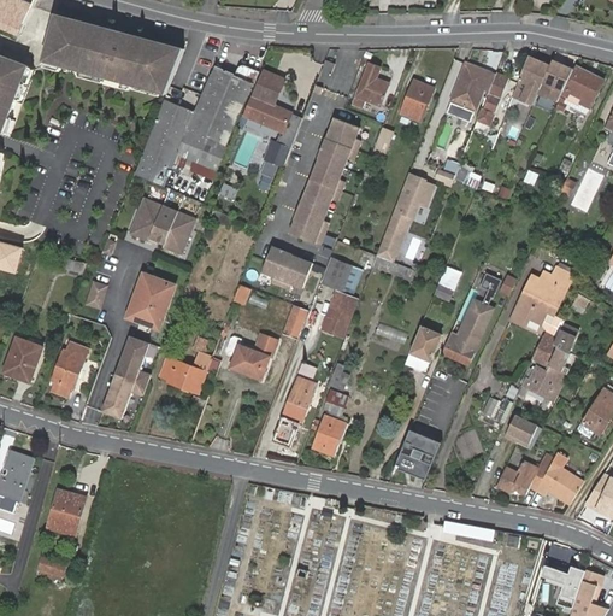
[(0,0),(0,28),(16,35),(30,4),(22,0),(0,0)]
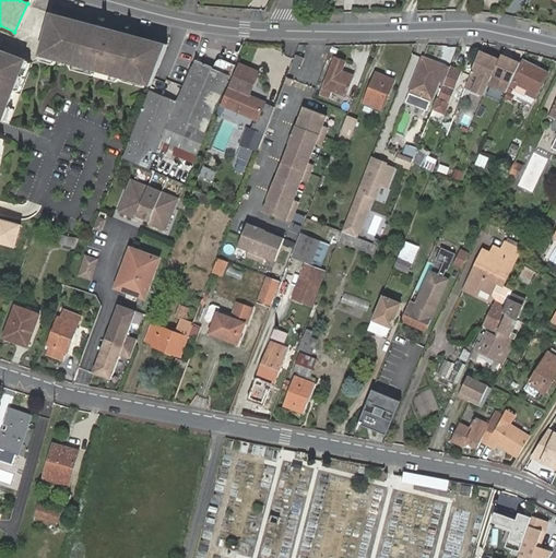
[(165,44),(48,13),(37,55),(149,85),(165,44)]
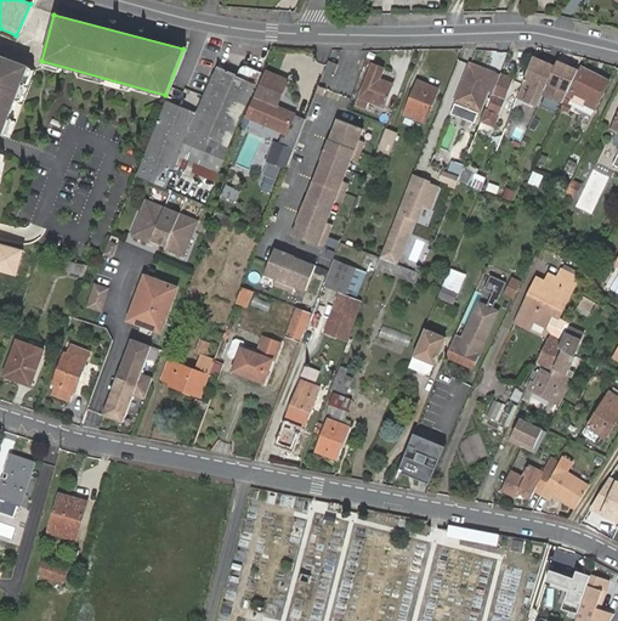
[(28,63),(0,51),(0,131),(1,133),(28,63)]
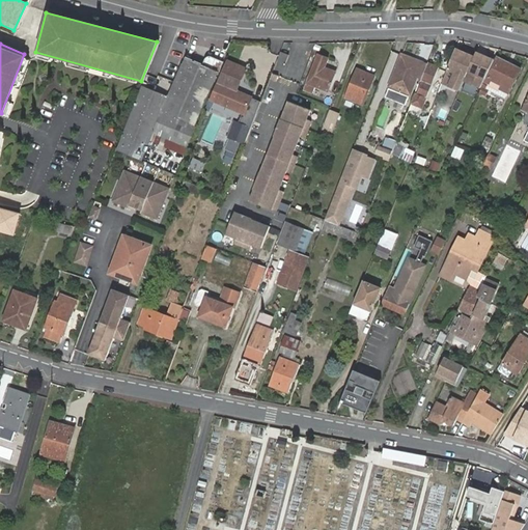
[(463,79),(473,55),(454,48),(441,82),(457,89),(463,79)]
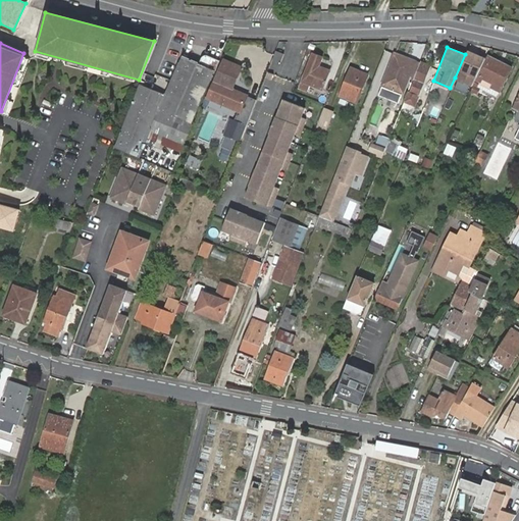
[(281,53),(274,50),(271,58),(278,61),(281,53)]
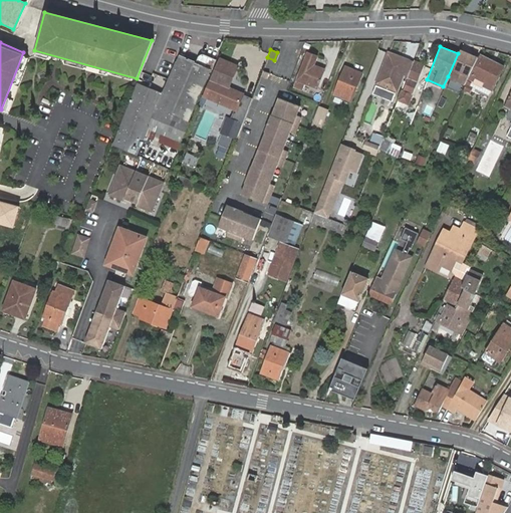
[(477,57),(459,49),(458,53),(448,76),(464,84),(477,57)]
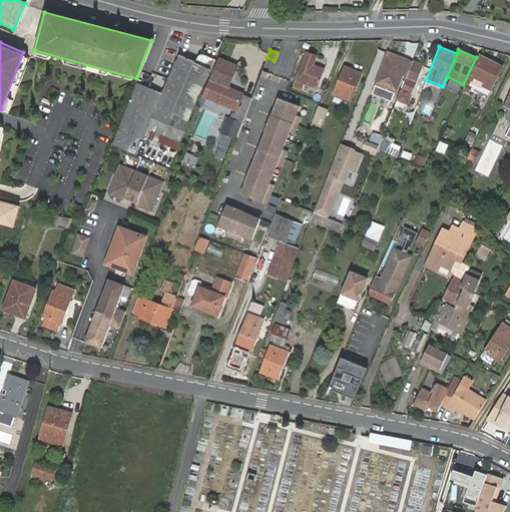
[(411,61),(387,51),(370,94),(389,102),(401,74),(405,76),(411,61)]
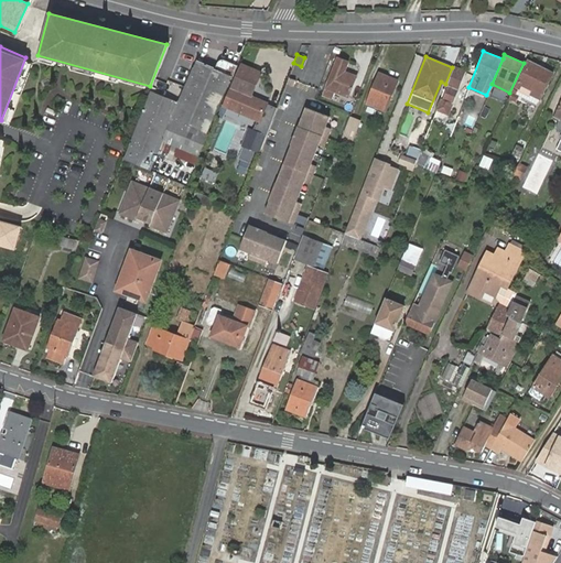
[(346,62),(336,57),(322,95),(341,101),(344,95),(347,96),(355,76),(343,71),(346,62)]
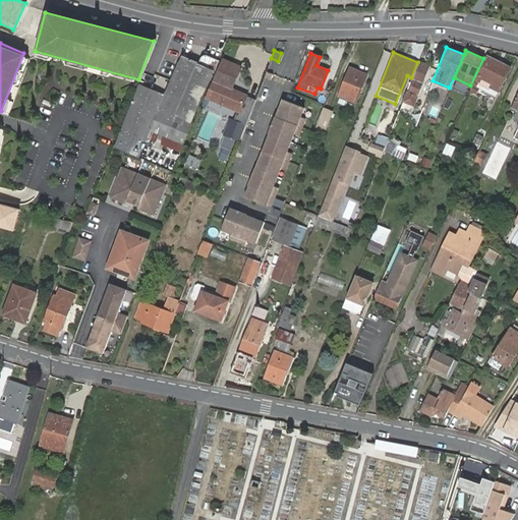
[(164,146),(161,152),(177,159),(191,122),(190,122),(213,70),(214,71),(219,60),(209,56),(207,56),(205,55),(203,57),(200,57),(199,59),(197,63),(179,55),(178,60),(170,80),(164,94),(137,83),(133,95),(113,146),(138,157),(146,137),(164,146)]
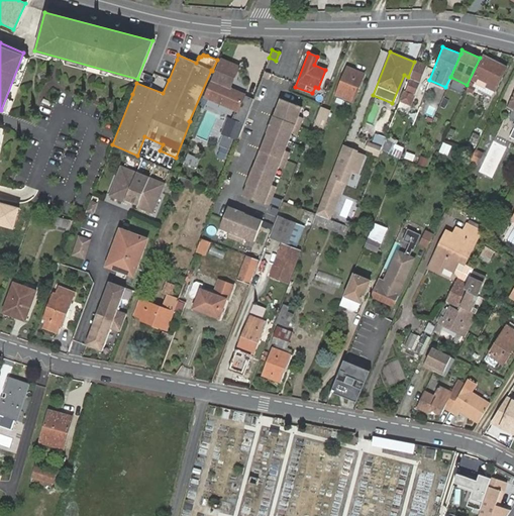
[(504,67),(483,56),(467,89),(471,92),(475,85),(486,91),(488,87),(493,90),(504,67)]
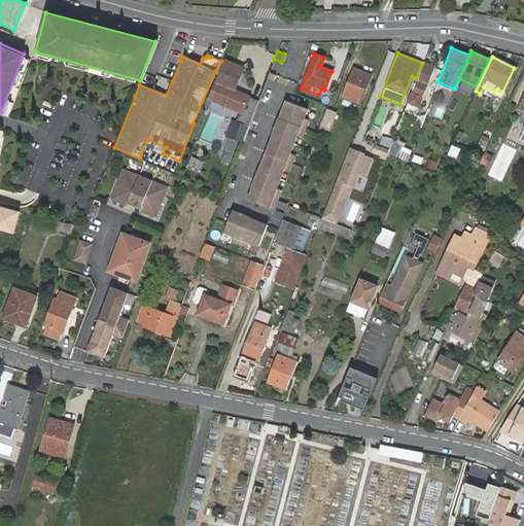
[(224,60),(208,100),(240,111),(236,121),(233,120),(222,148),(232,151),(237,139),(242,141),(258,99),(233,90),(242,67),(224,60)]
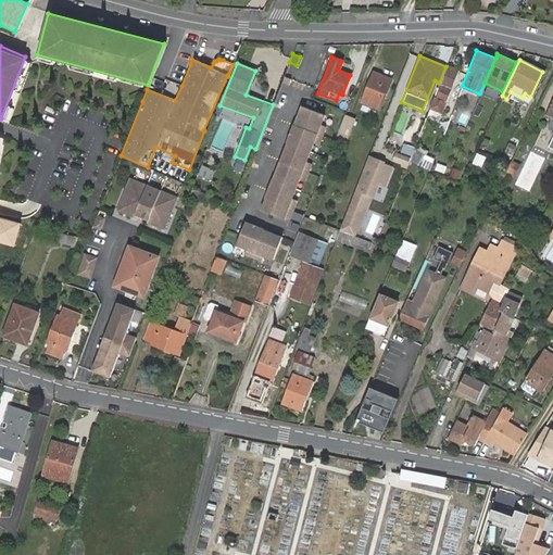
[(434,97),(429,108),(439,112),(455,70),(448,67),(436,97),(434,97)]
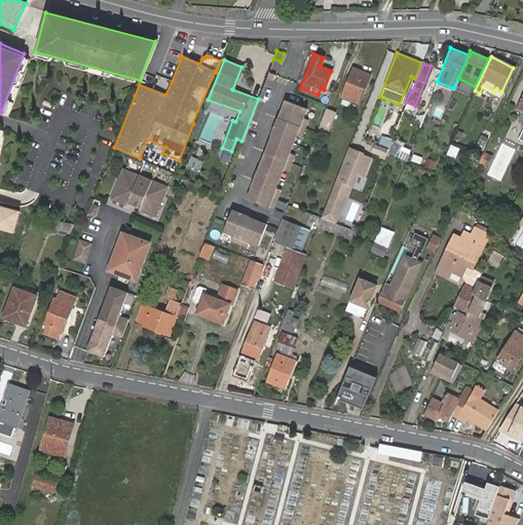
[(369,74),(351,68),(341,96),(358,103),(369,74)]
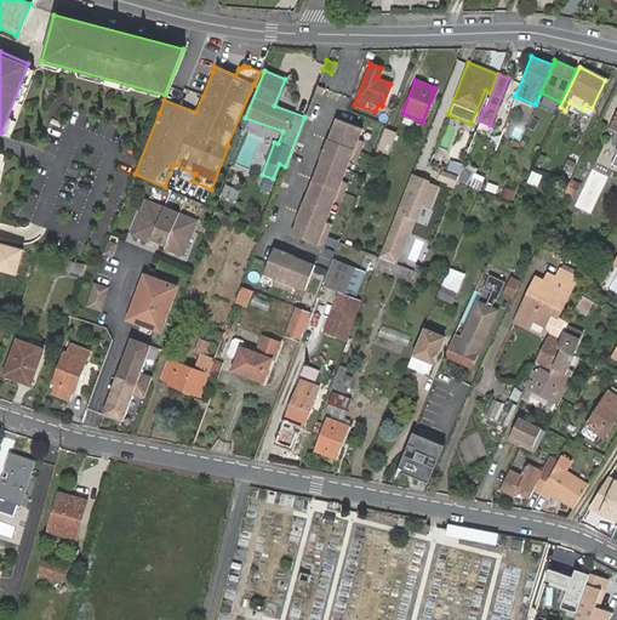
[(360,128),(335,118),(290,234),(320,246),(329,223),(324,222),(332,200),(337,203),(344,183),(340,181),(348,159),(353,161),(361,141),(355,140),(360,128)]
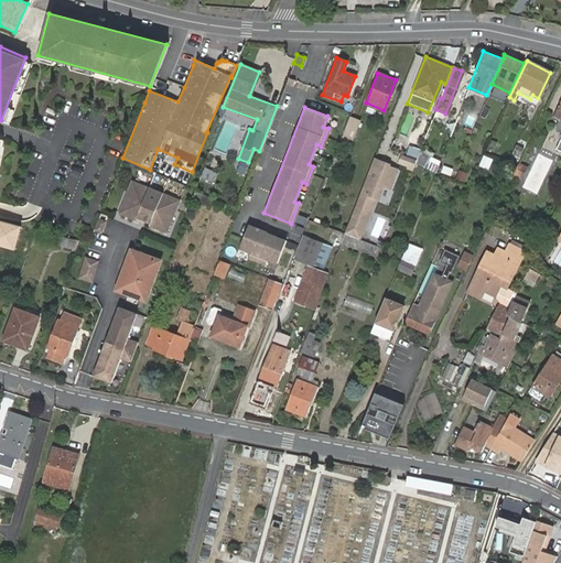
[(358,120),(349,117),(341,138),(349,141),(358,120)]
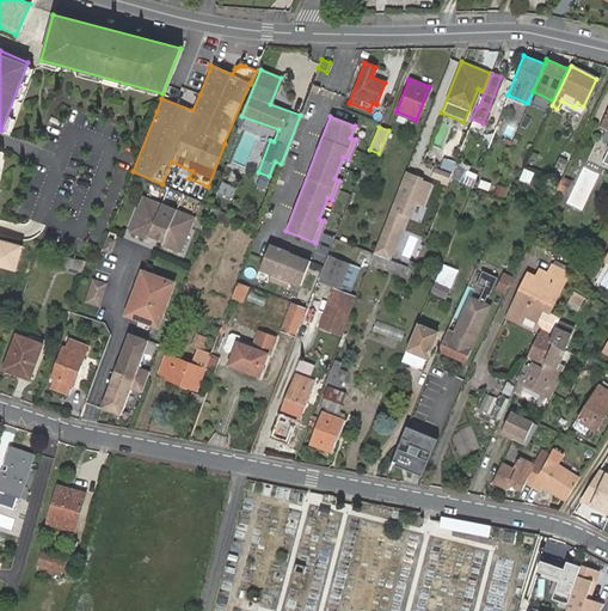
[(552,169),(562,175),(570,158),(560,152),(552,169)]
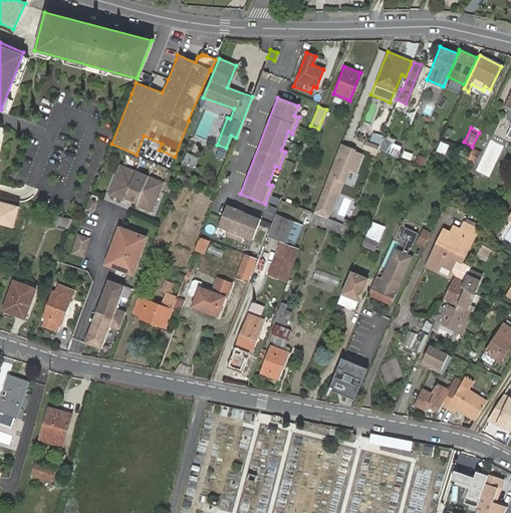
[(381,136),(375,134),(371,143),(378,146),(381,136)]
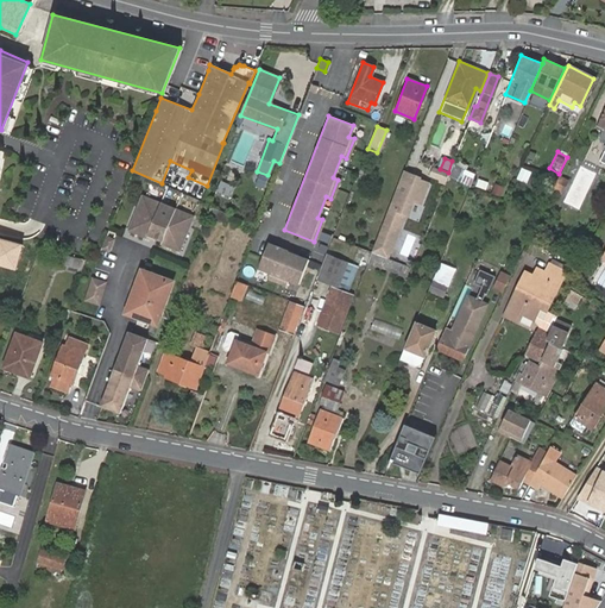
[(514,177),(523,182),(528,170),(518,165),(514,177)]
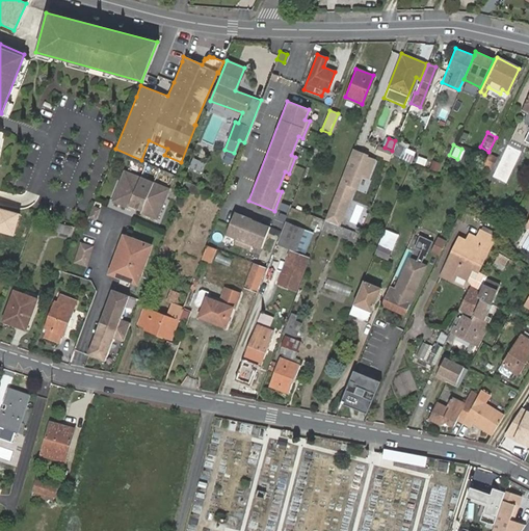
[(401,150),(395,147),(392,154),(398,157),(401,150)]
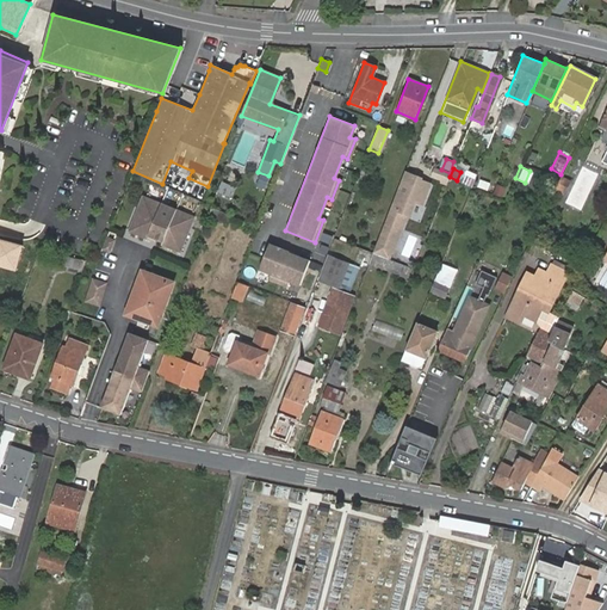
[(428,183),(402,172),(371,252),(388,259),(410,202),(419,205),(428,183)]
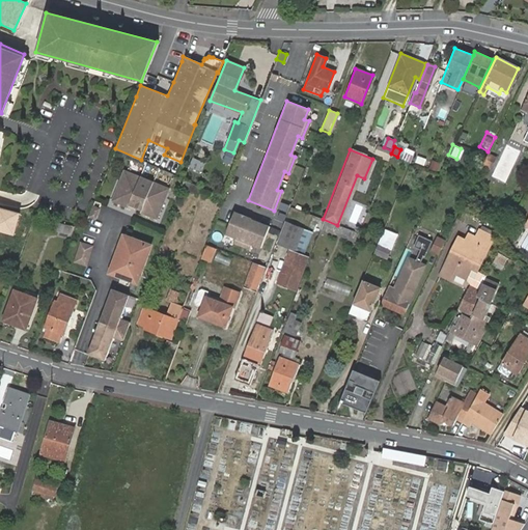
[(229,163),(230,155),(222,152),(220,161),(229,163)]
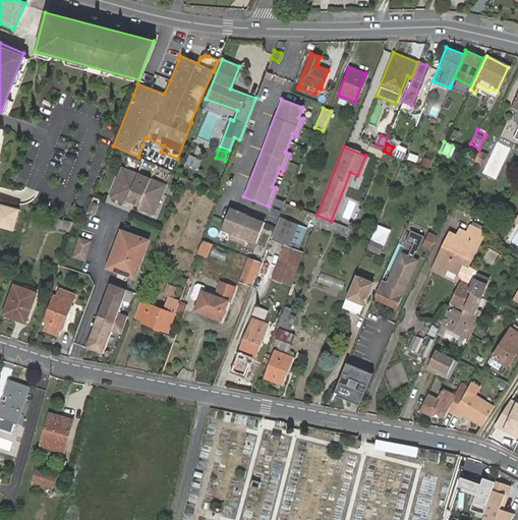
[(161,152),(156,165),(173,173),(178,160),(177,159),(161,152)]
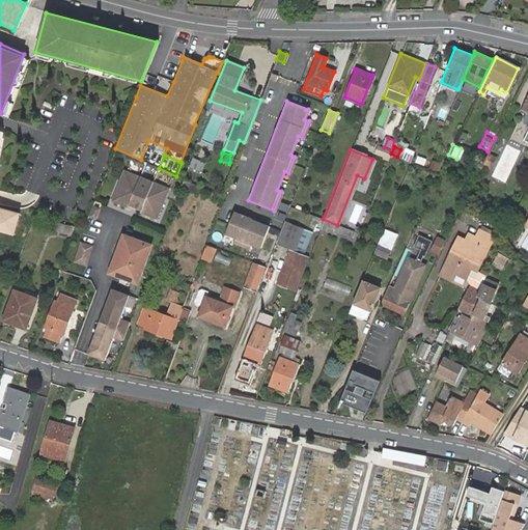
[(485,156),(480,166),(488,168),(492,159),(485,156)]
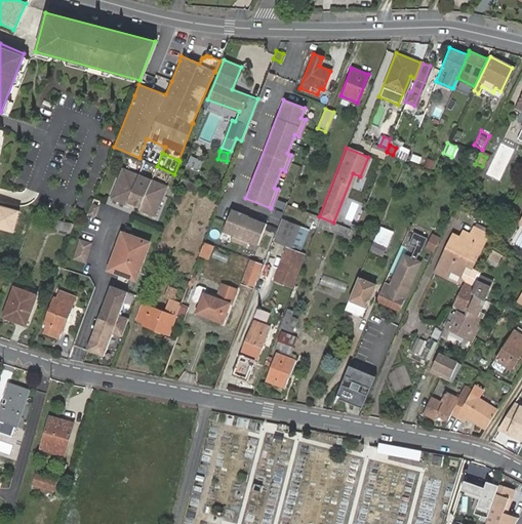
[(196,169),(199,160),(191,157),(187,165),(196,169)]
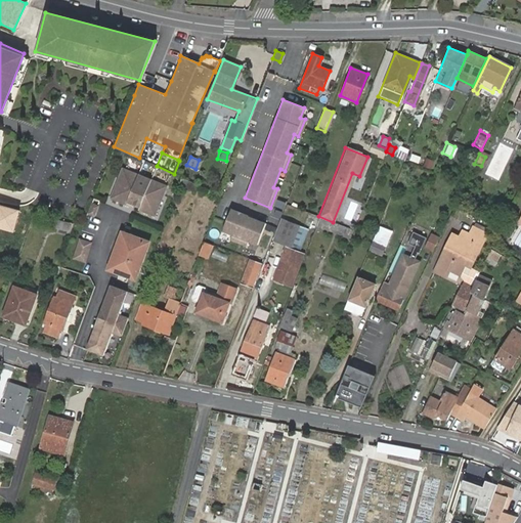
[(429,168),(432,160),(423,157),(420,165),(429,168)]
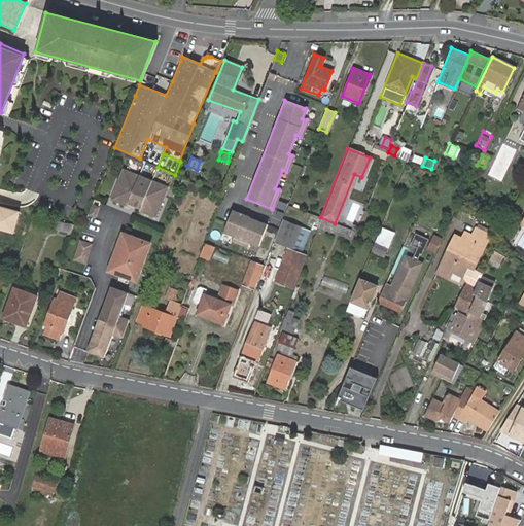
[(127,205),(139,178),(120,171),(109,202),(126,207),(127,205)]
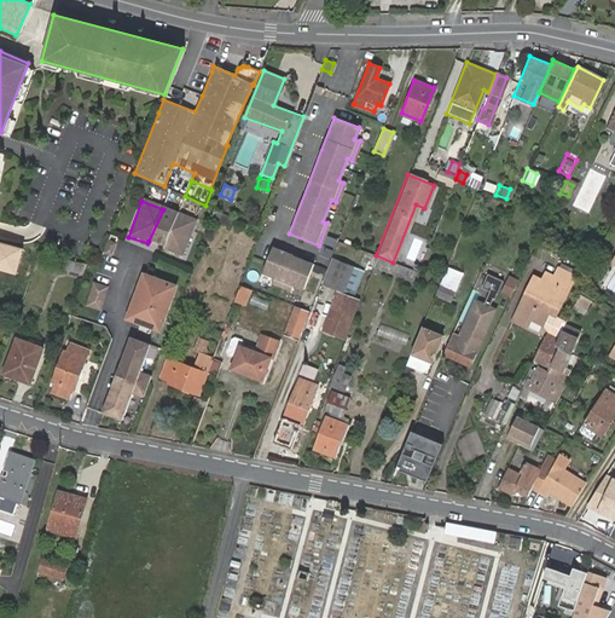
[(181,256),(193,221),(163,209),(149,241),(163,247),(162,249),(181,256)]
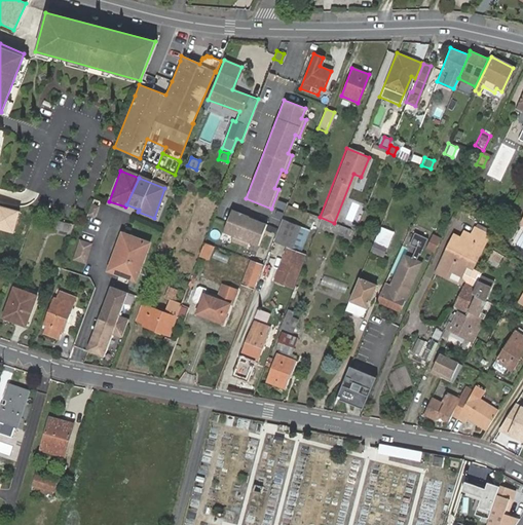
[(181,180),(179,186),(189,189),(191,183),(181,180)]
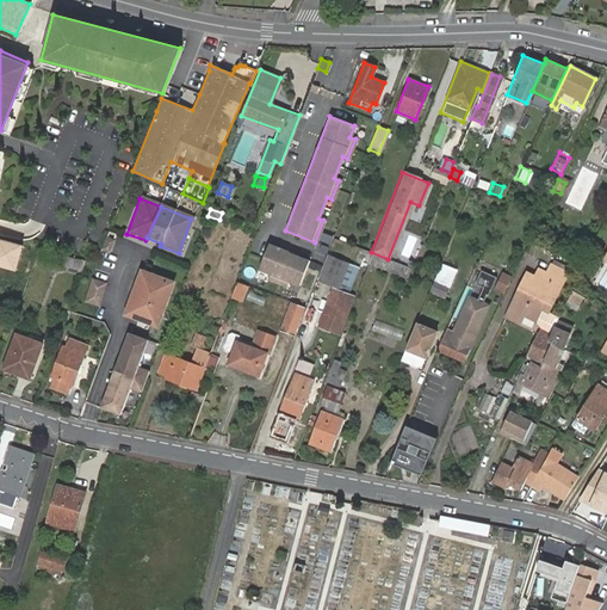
[(308,260),(267,244),(258,269),(268,273),(266,278),(285,285),(287,281),(298,284),(308,260)]
